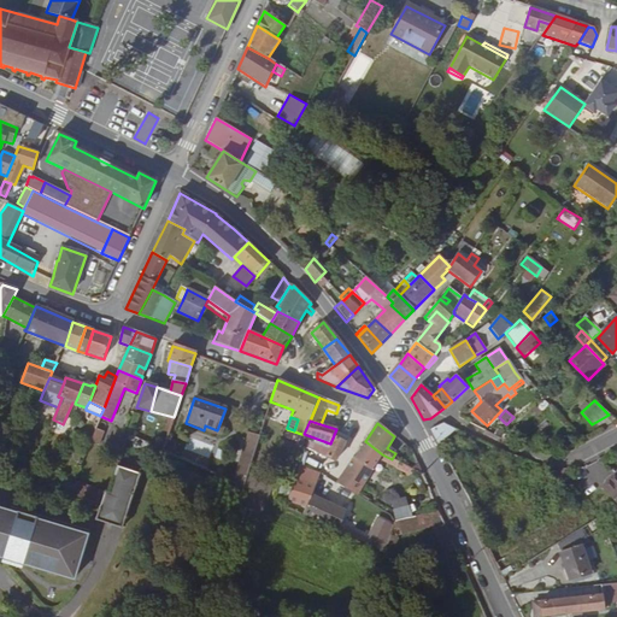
[(438,445),(444,441),(456,429),(442,424),(430,432),(438,445)]
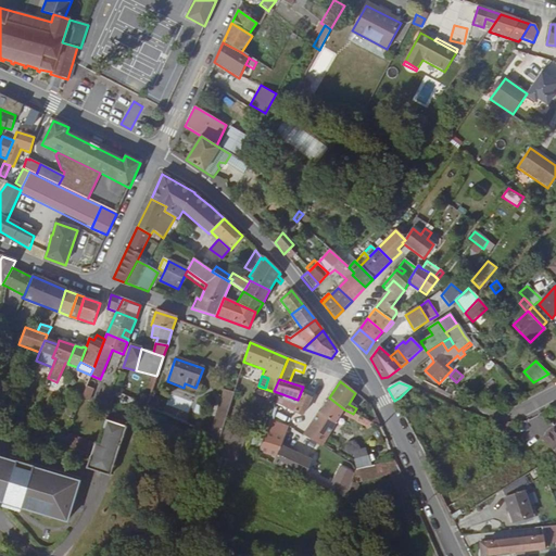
[(81,400),(89,402),(93,390),(86,387),(81,400)]
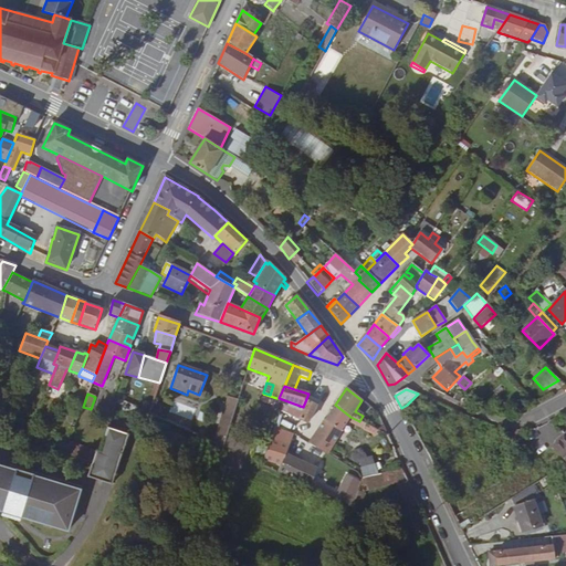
[(273,406),(276,398),(263,394),(261,401),(273,406)]
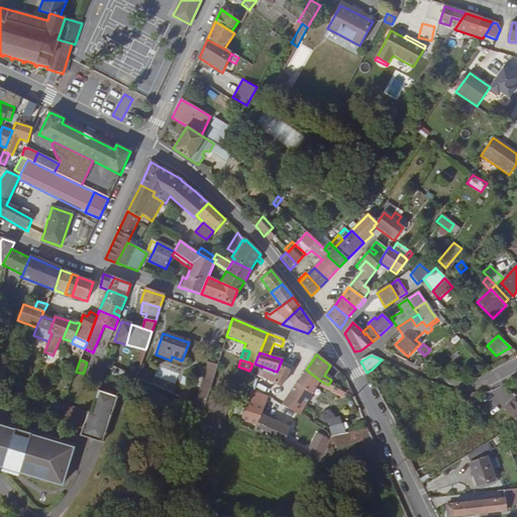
[(208,363),(195,406),(196,407),(202,409),(206,400),(217,366),(208,363)]
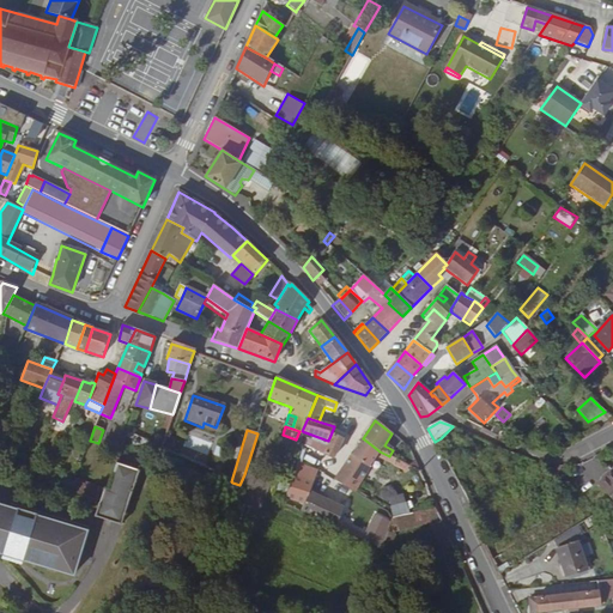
[(326,451),(323,454),(334,460),(344,439),(343,439),(334,435),(333,435),(327,445),(322,444),(321,450),(326,451)]
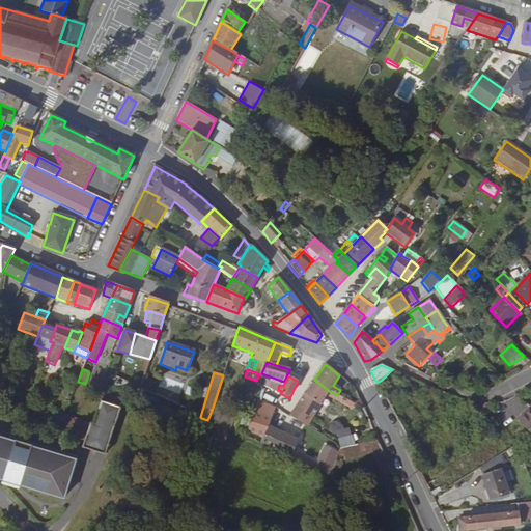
[(289,417),(307,427),(316,411),(326,396),(340,403),(343,398),(337,395),(329,391),(314,380),(289,417)]
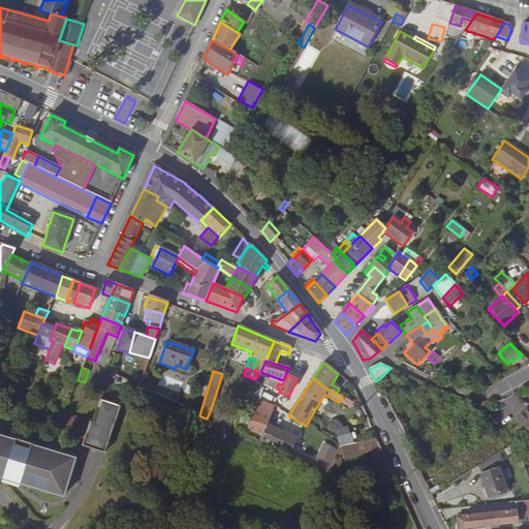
[(375,381),(379,389),(384,383),(380,378),(375,381)]
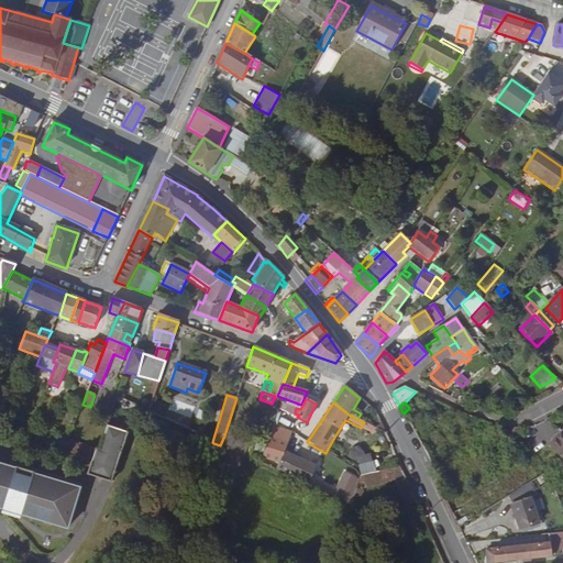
[(475,430),(482,433),(493,426),(479,420),(475,430)]
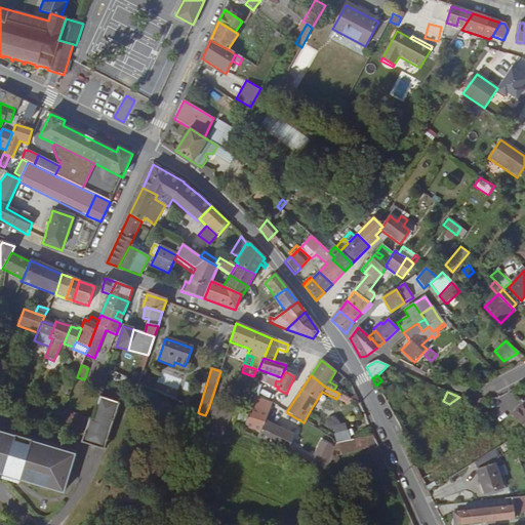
[(350,400),(360,405),(356,396),(350,400)]
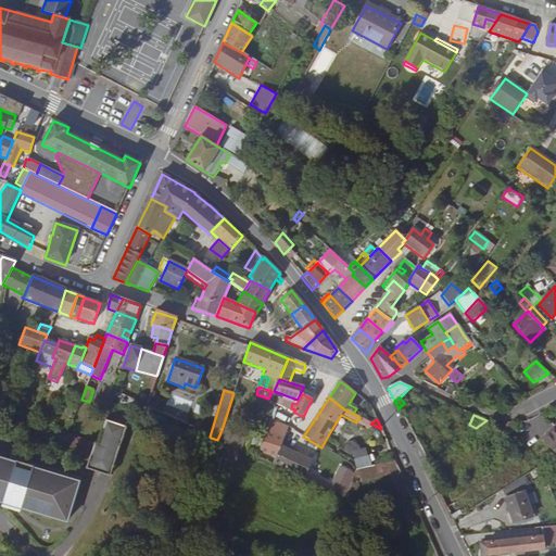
[(95,443),(89,457),(86,469),(110,477),(126,428),(105,420),(98,444),(95,443)]
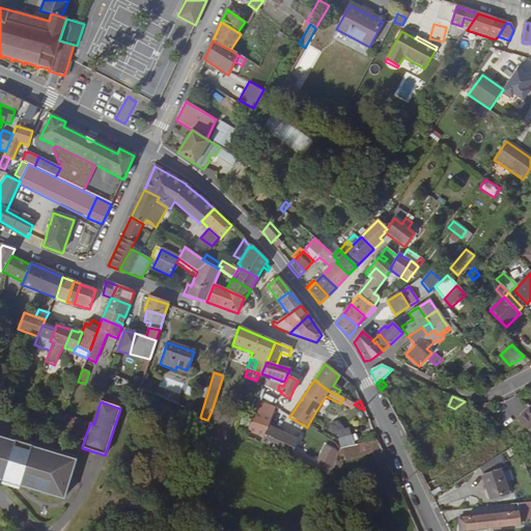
[(268,426),(275,408),(257,402),(246,437),(260,443),(268,426)]
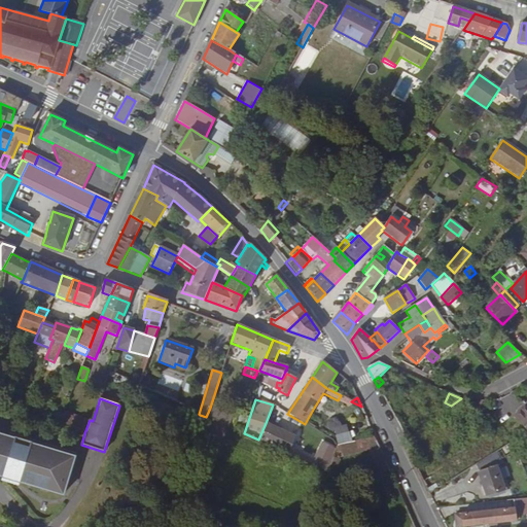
[(480,415),(487,410),(481,401),(473,407),(480,415)]
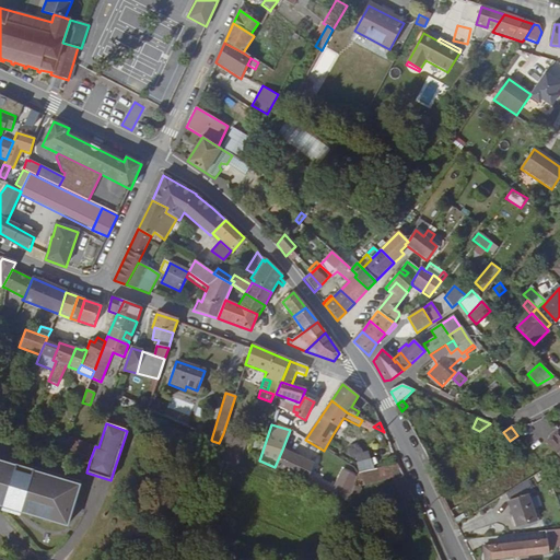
[(559,458),(559,432),(559,431),(546,444),(559,458)]
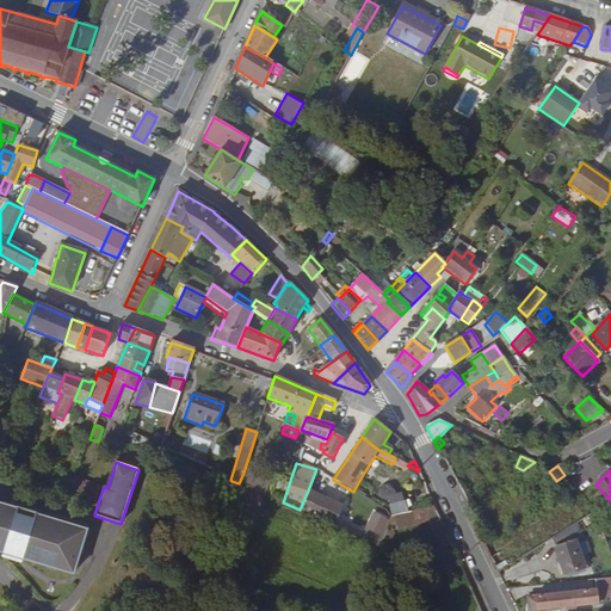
[(51,479),(48,488),(69,494),(72,485),(51,479)]
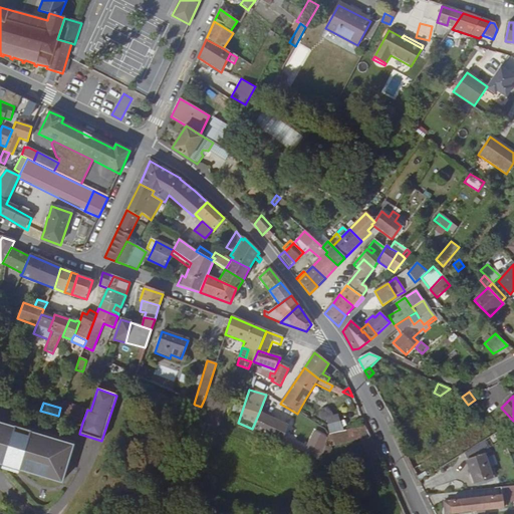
[(71,416),(82,420),(85,409),(75,405),(71,416)]
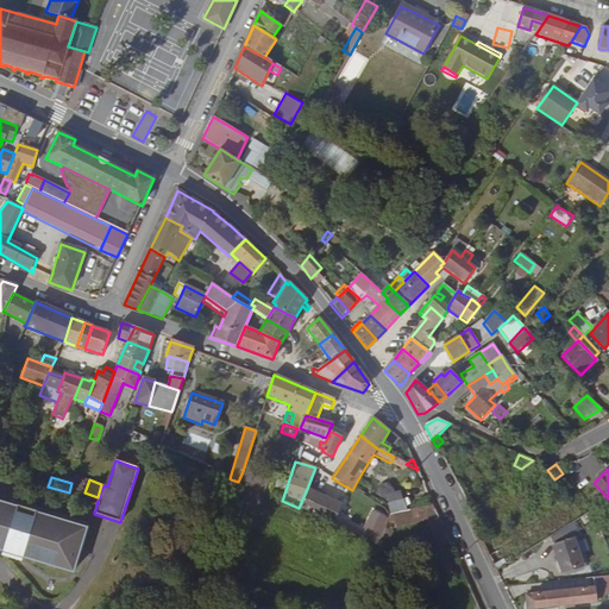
[(325,497),(307,489),(299,508),(299,509),(316,518),(316,516),(325,497)]
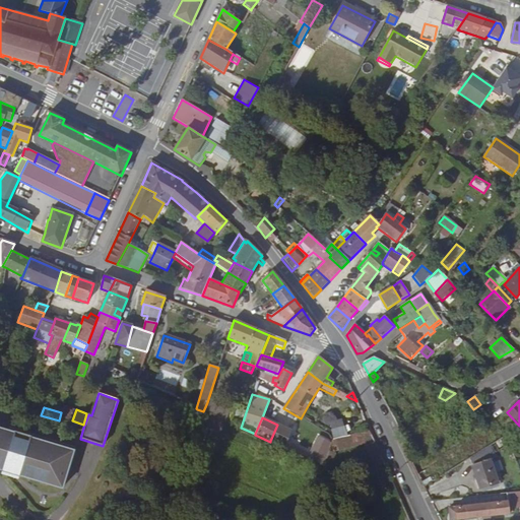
[(330,420),(333,438),(348,435),(344,417),(330,420)]
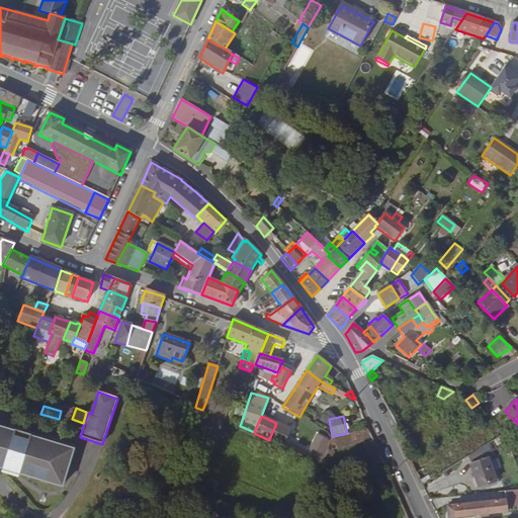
[(284,446),(285,443),(290,430),(276,423),(269,439),(284,446)]
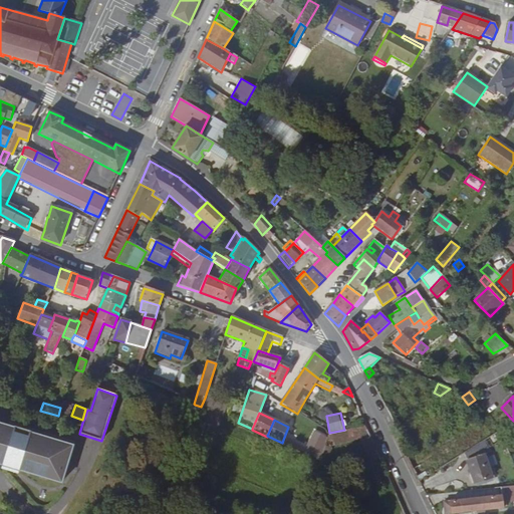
[(0,464),(61,483),(74,443),(9,424),(8,426),(0,423),(0,464)]
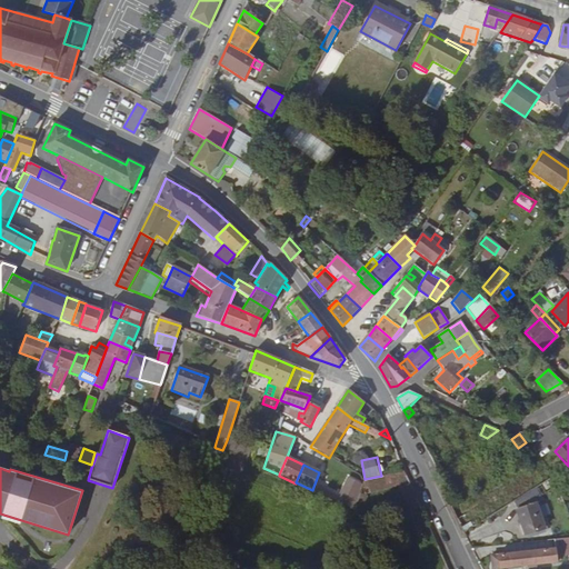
[(409,513),(420,509),(405,472),(363,482),(359,497),(397,487),(409,513)]
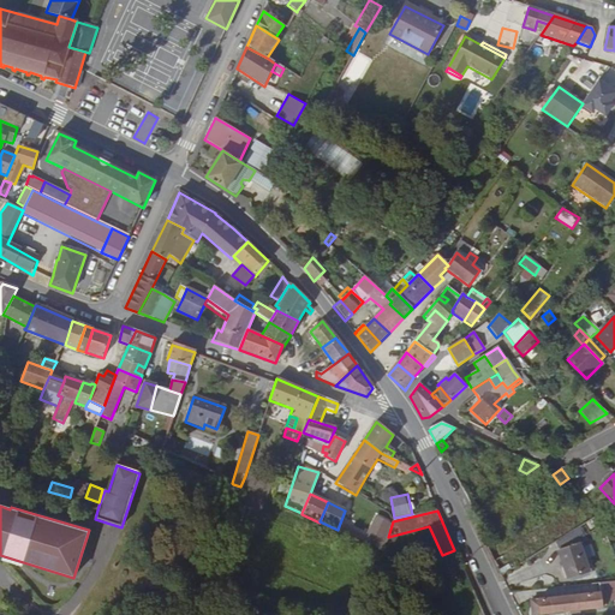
[(386,523),(376,517),(369,531),(380,536),(386,523)]
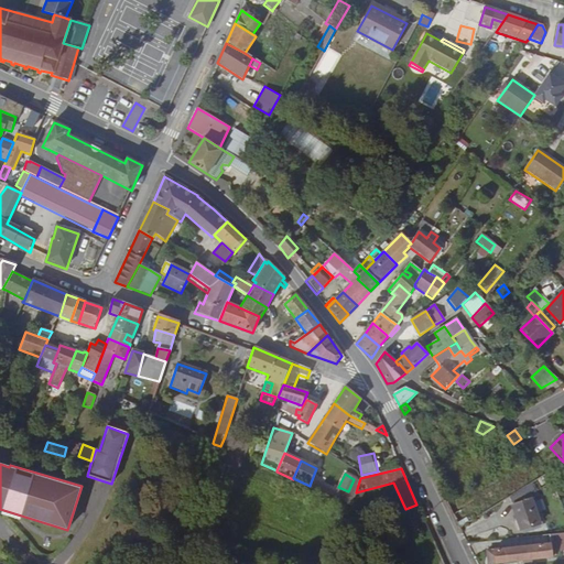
[(537,492),(551,484),(546,474),(531,484),(537,492)]
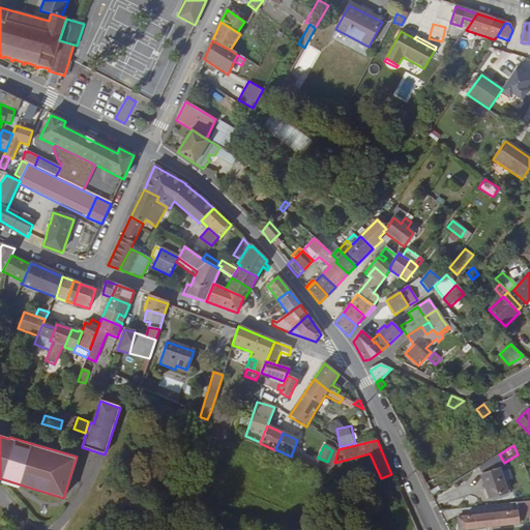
[(291,457),(321,471),(323,467),(292,453),(291,457)]
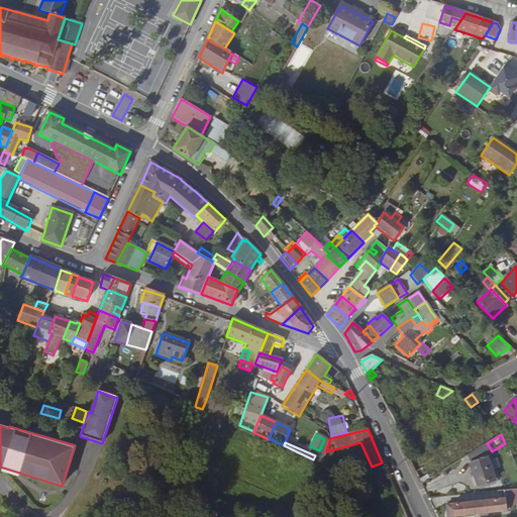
[(323,463),(325,456),(316,452),(315,455),(313,459),(323,463)]
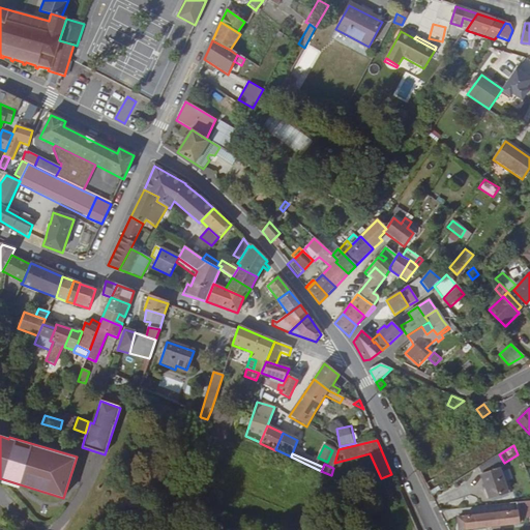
[(499,469),(480,475),(488,500),(507,493),(499,469)]
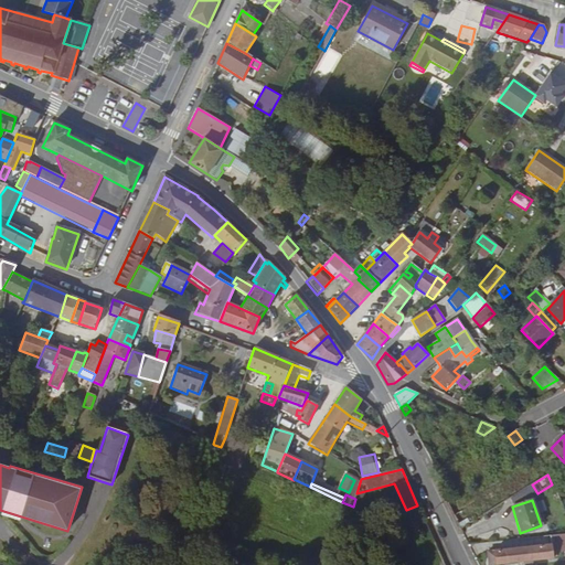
[(564,552),(564,534),(550,536),(551,545),(488,553),(489,564),(503,564),(553,560),(552,554),(564,552)]
